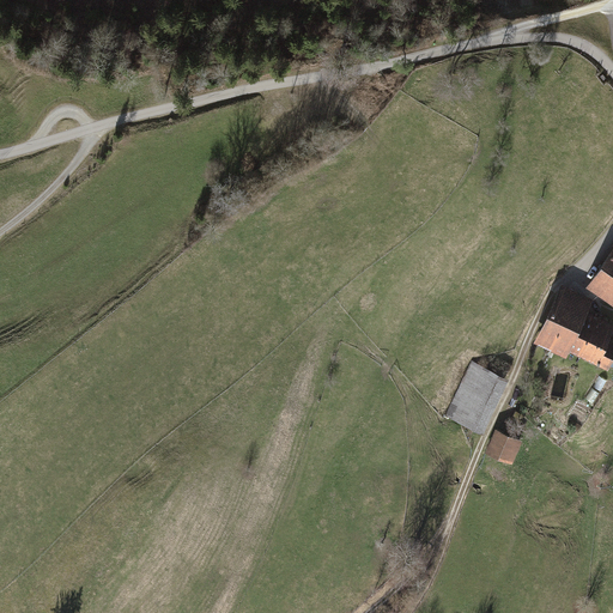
[(612,248),(586,287),(612,307),(612,248)]
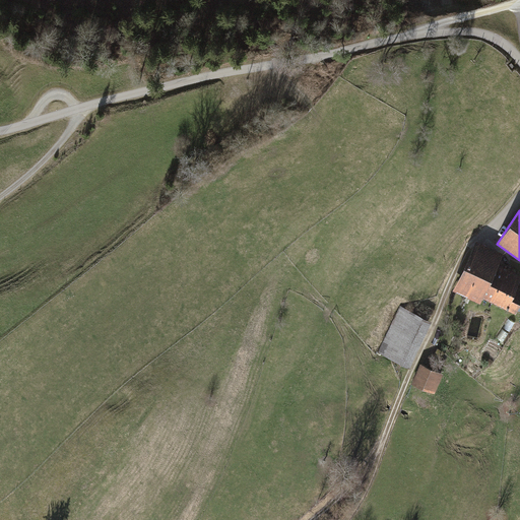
[(519,273),(499,264),(503,255),(475,243),(454,291),(480,304),(482,299),(514,313),(519,301),(519,288),(514,286),(519,273)]
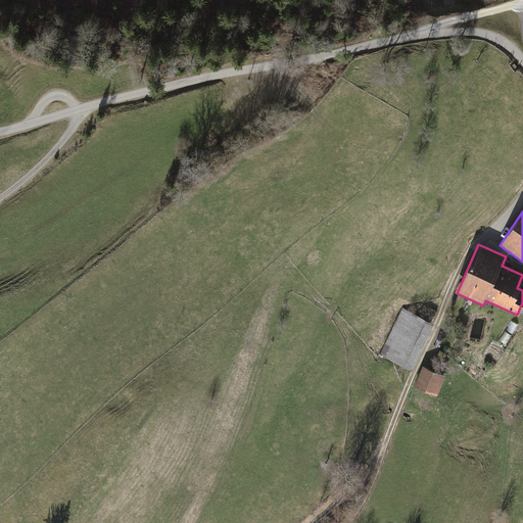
[(432,324),(402,310),(380,355),(410,370),(432,324)]
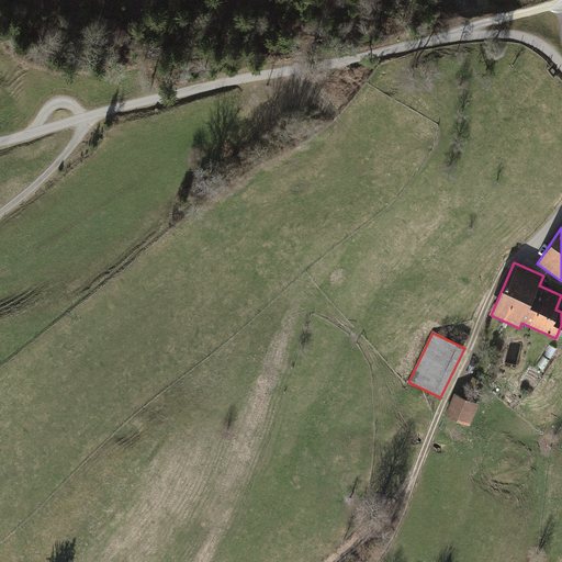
[(557,351),(550,348),(544,358),(550,361),(557,351)]
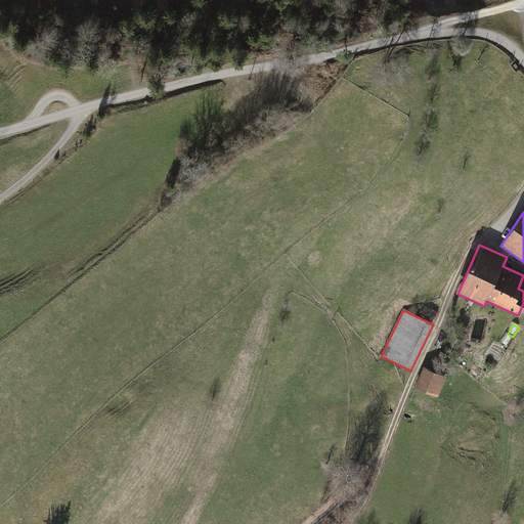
[(445,378),(422,368),(415,388),(439,396),(445,378)]
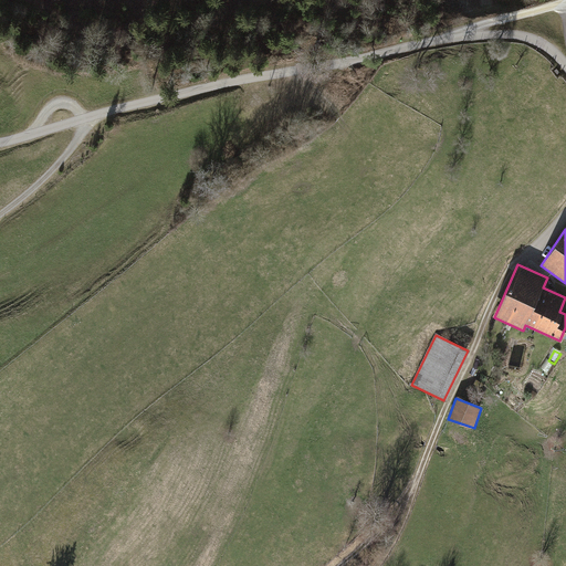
All buildings are outlined.
